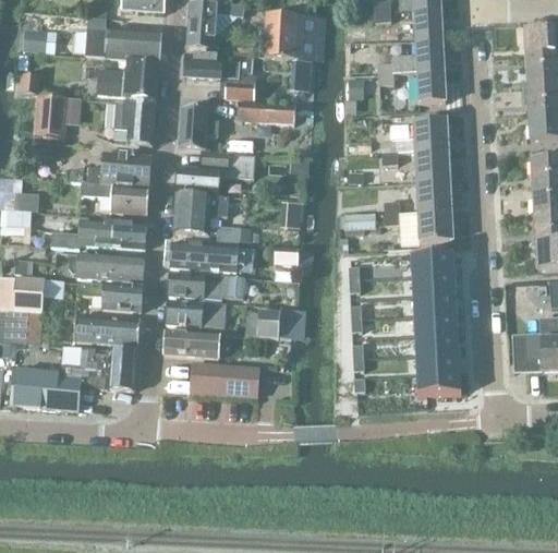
[(122,0),(122,9),(164,12),(165,0),(122,0)]
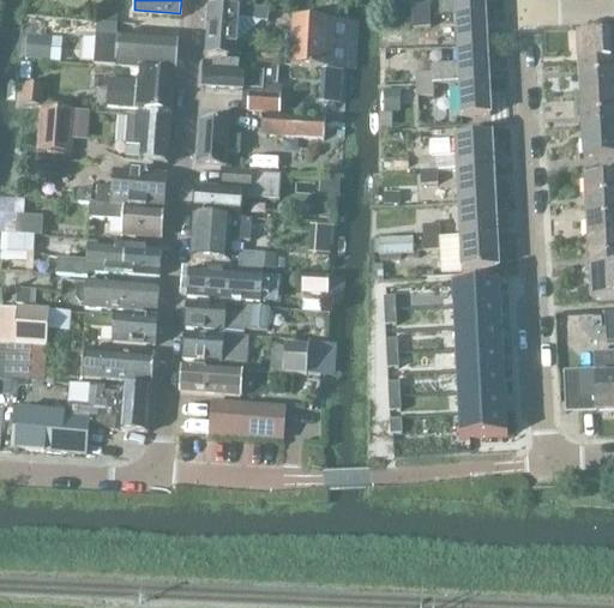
[(414,13),(429,12),(429,0),(413,1),(414,13)]
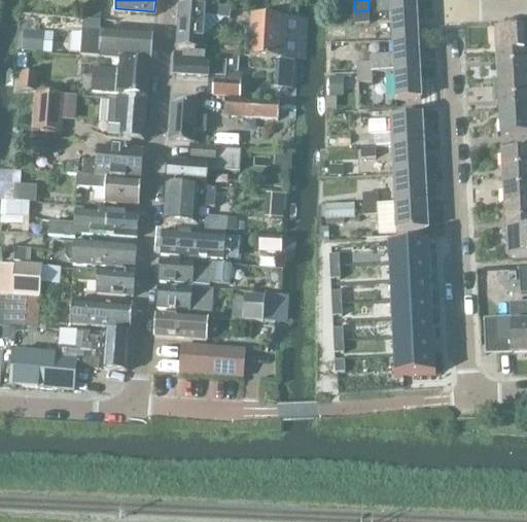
[(377,0),(377,9),(391,8),(416,7),(415,0),(377,0)]
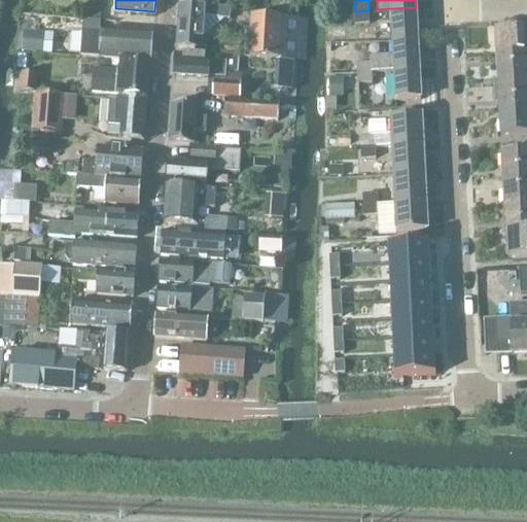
[(179,2),(176,44),(202,46),(204,28),(206,28),(217,18),(218,14),(230,15),(231,5),(179,2)]
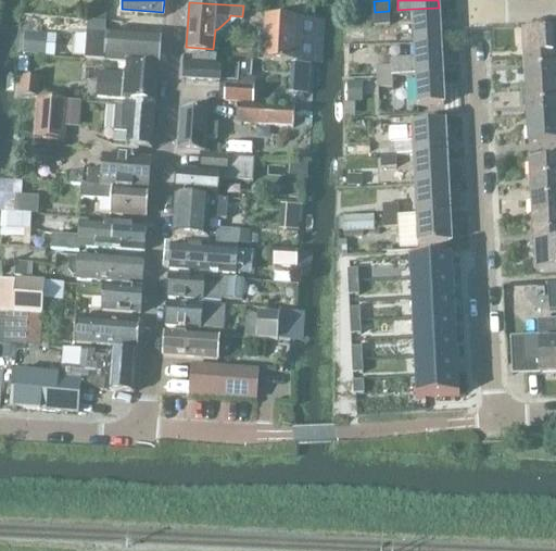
[(413,9),(415,40),(441,39),(439,8),(413,9)]
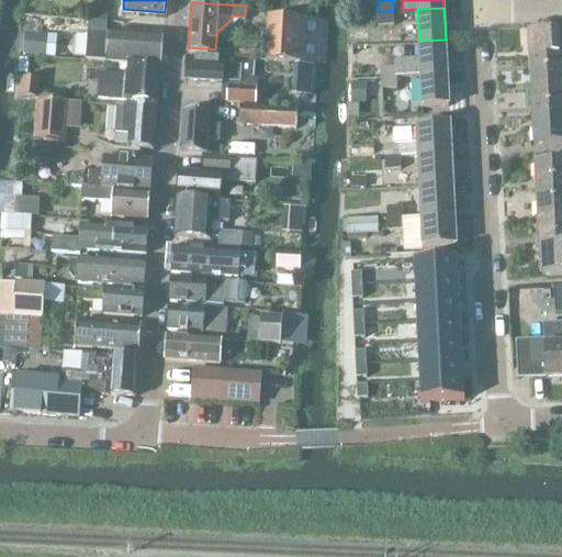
[(393,11),(379,12),(379,22),(394,21),(393,11)]
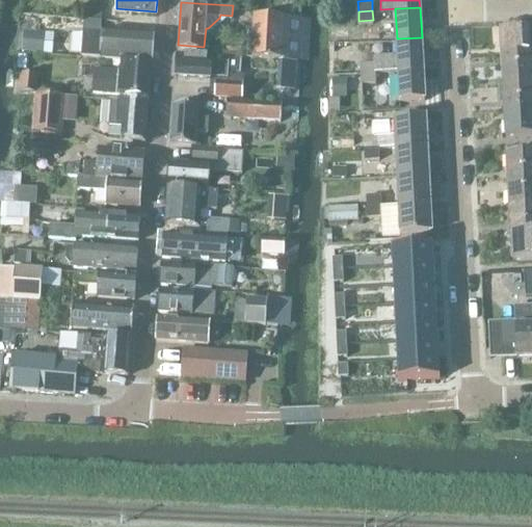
[(306,56),(308,16),(253,12),(249,53),(306,56)]
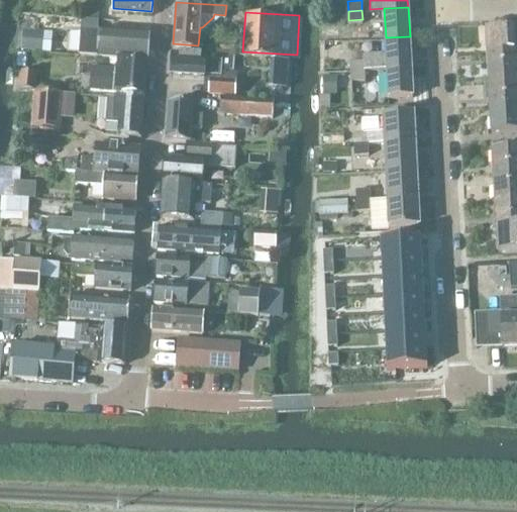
[(516,16),(499,17),(499,25),(486,25),(488,52),(516,49),(516,16)]
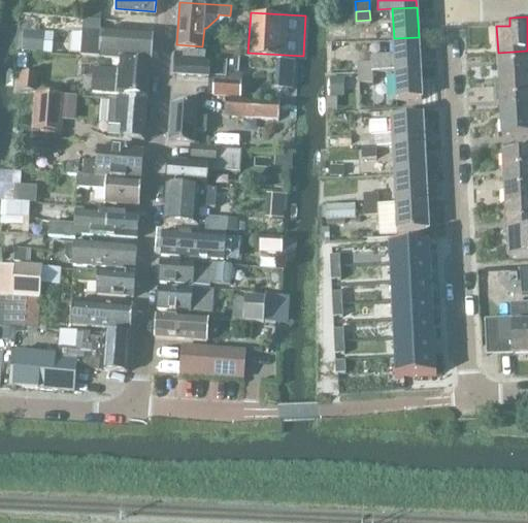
[(80,53),(116,55),(151,58),(153,31),(102,28),(102,29),(83,28),(80,53)]
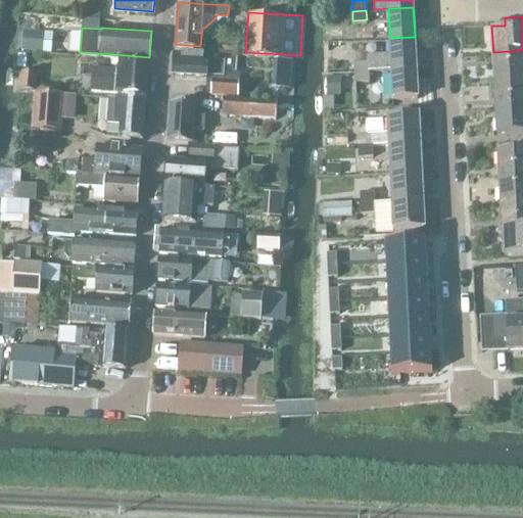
[(368,52),(368,58),(354,59),(355,69),(369,68),(391,66),(391,67),(416,66),(415,37),(390,38),(390,51),(368,52)]
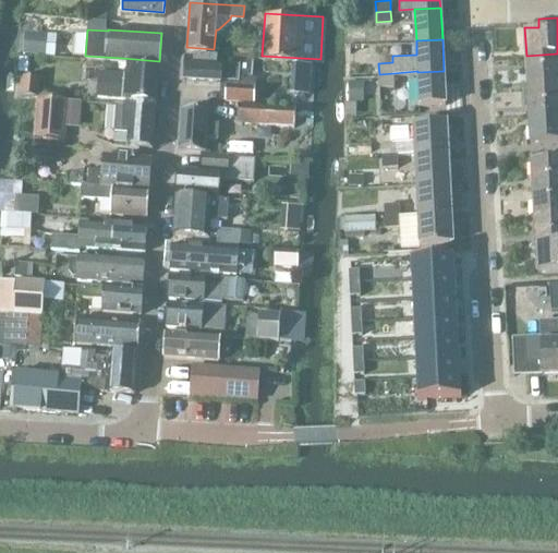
[(222,57),(186,53),(184,80),(220,83),(221,79),(229,79),(227,98),(254,99),(256,75),(251,75),(252,55),(222,52),(222,57)]
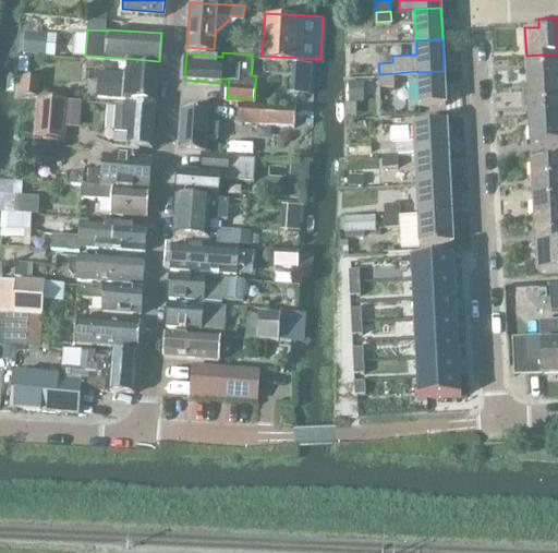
[(557,53),(526,56),(528,84),(557,82),(557,53)]
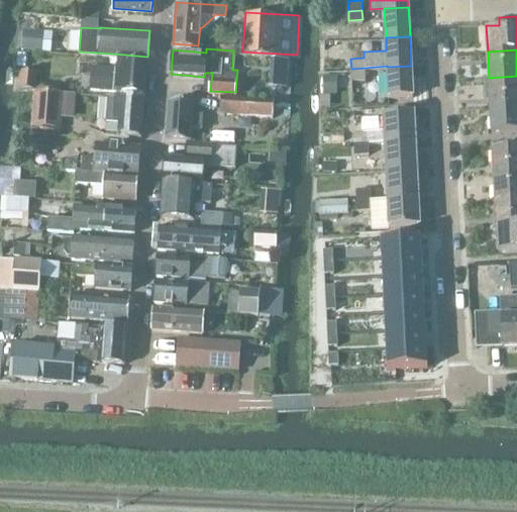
[(271,56),(271,65),(288,67),(289,58),(271,56)]
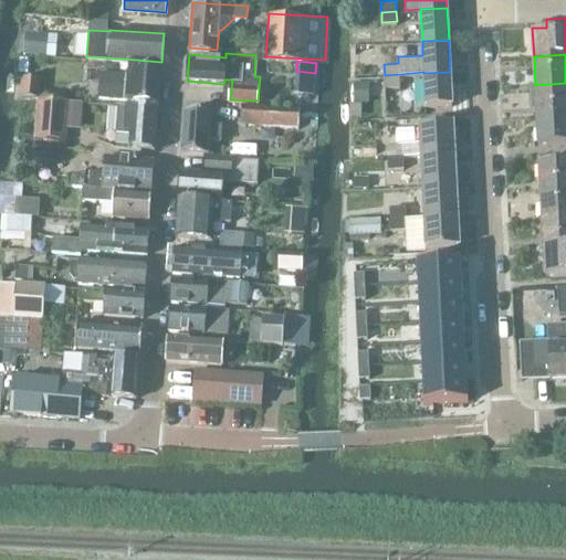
[(98,95),(158,99),(161,64),(129,62),(128,72),(101,70),(98,95)]
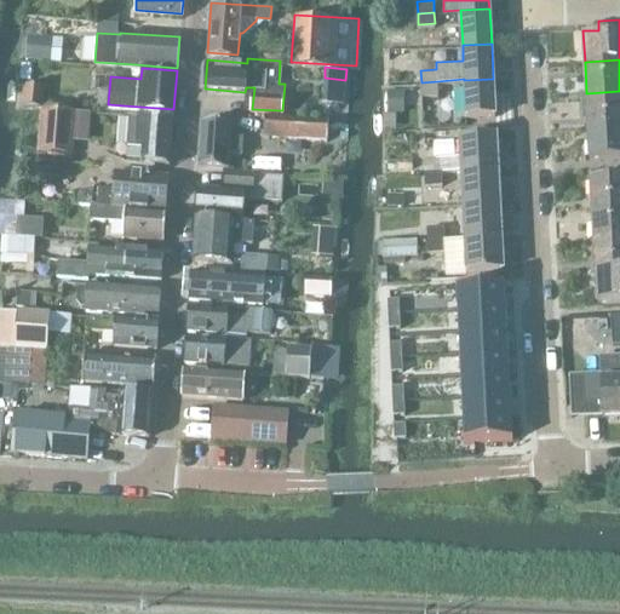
[(493,79),(464,80),(466,115),(495,113),(493,79)]
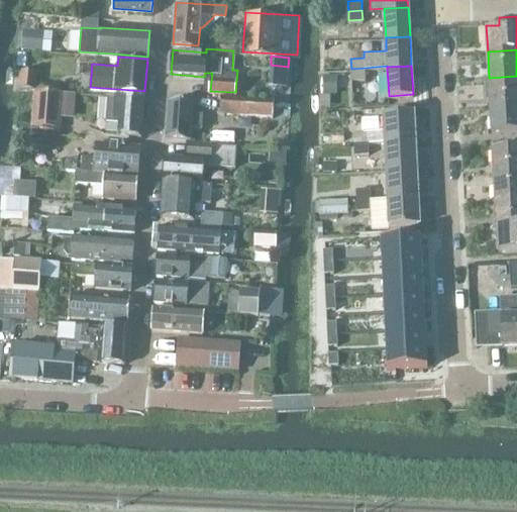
[(17,85),(36,87),(37,70),(18,68),(17,85)]
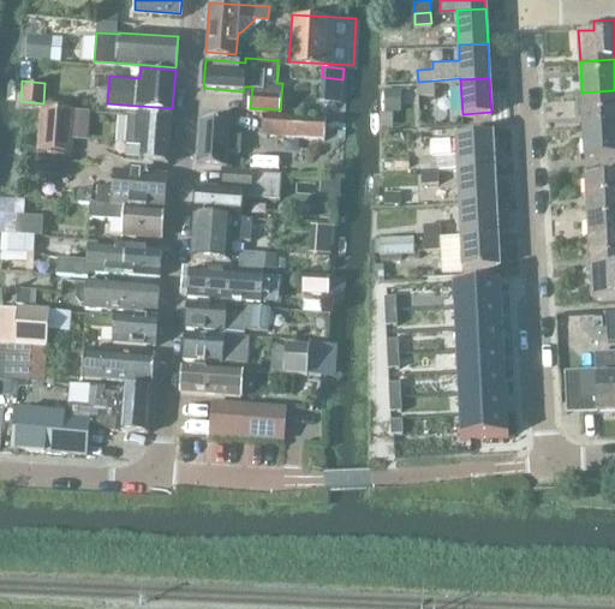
[(434,81),(418,82),(418,93),(435,93),(434,81)]
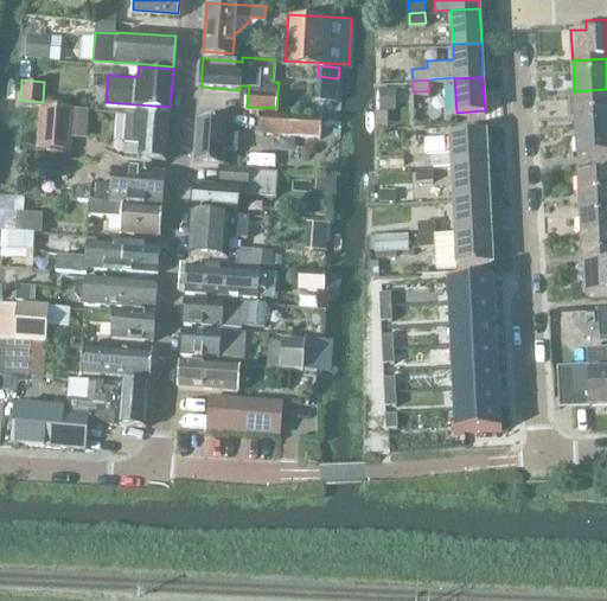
[(606,89),(574,91),(575,121),(606,120),(606,89)]
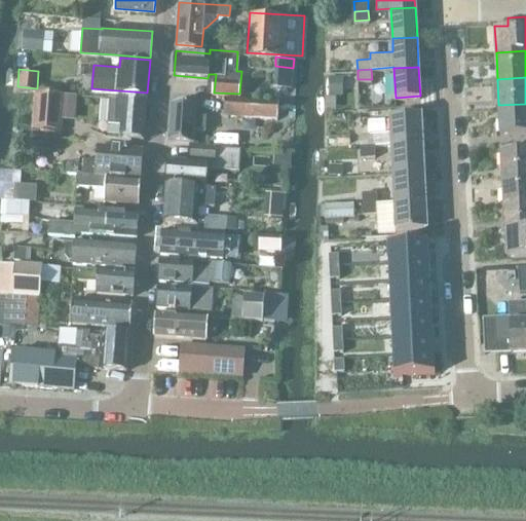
[(36,89),(33,126),(61,128),(64,91),(36,89)]
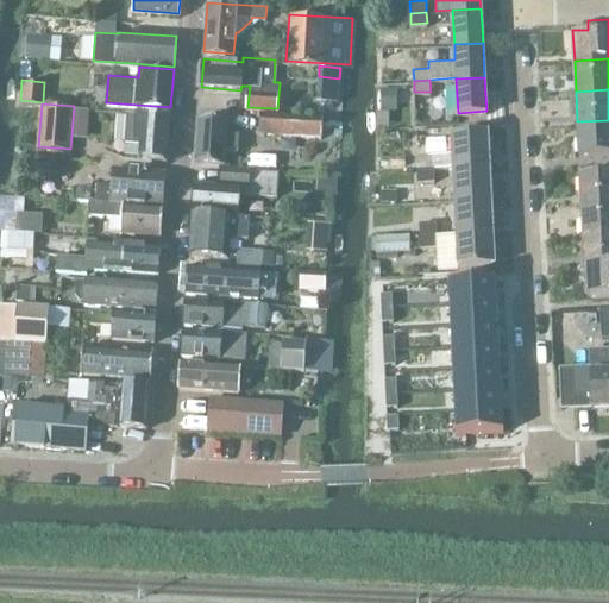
[(259,130),(321,134),(322,114),(261,110),(259,130)]
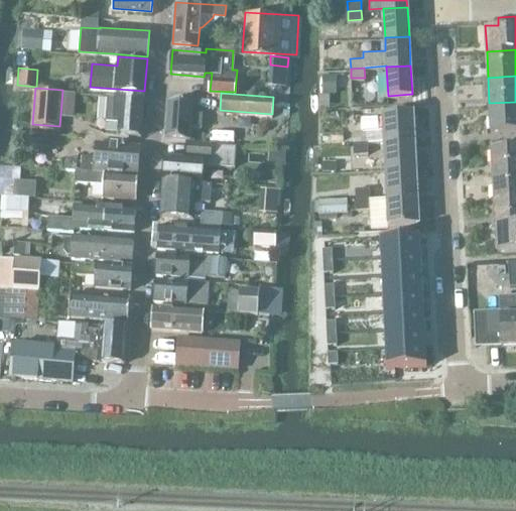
[(118,132),(141,134),(144,97),(107,94),(107,103),(106,119),(119,120),(118,132)]
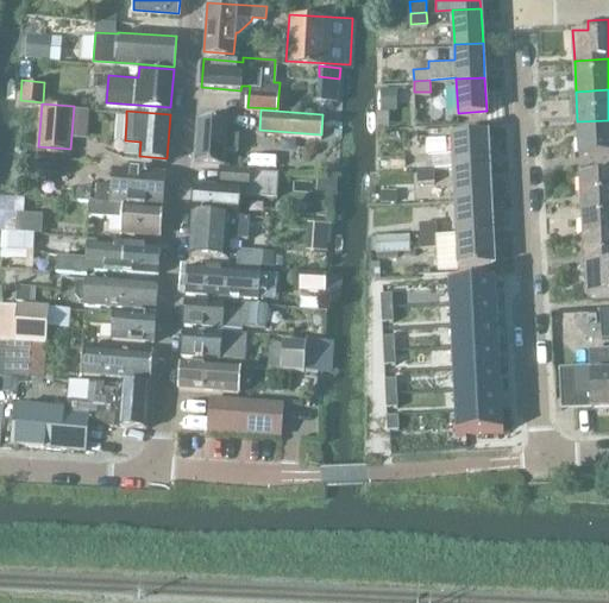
[(199,118),(195,162),(224,164),(225,149),(238,149),(239,131),(226,130),(227,120),(199,118)]
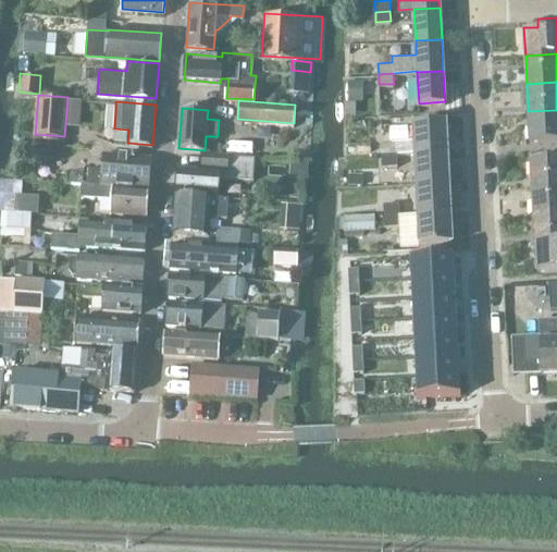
[(556,110),(528,111),(529,139),(556,138),(556,110)]
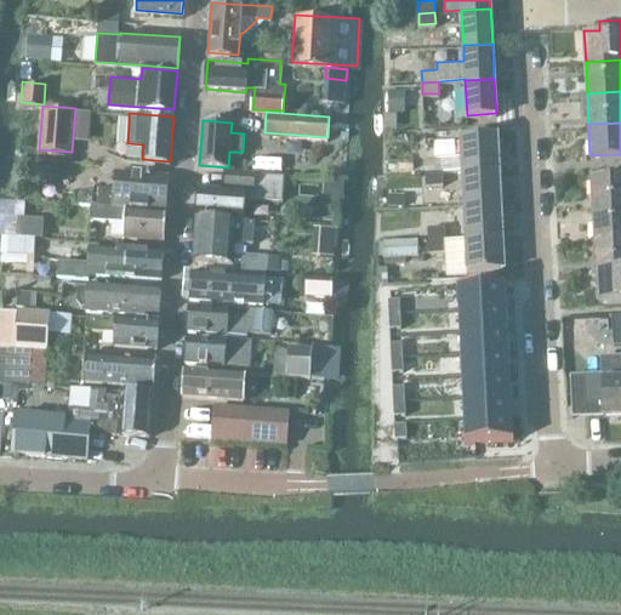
[(426,171),(443,170),(462,169),(499,166),(497,132),(460,135),(461,155),(425,158),(426,171)]
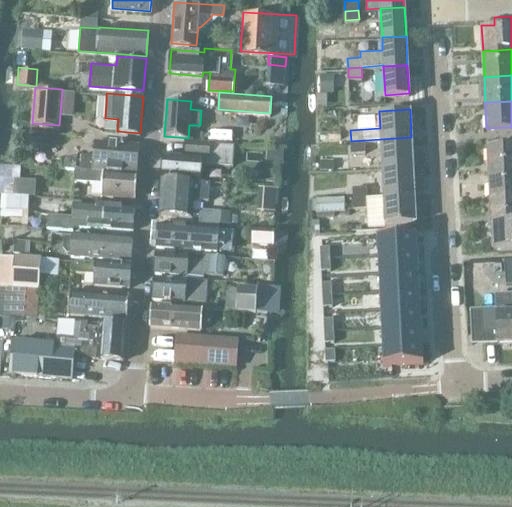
[(12,140),(44,143),(45,131),(14,129),(12,140)]
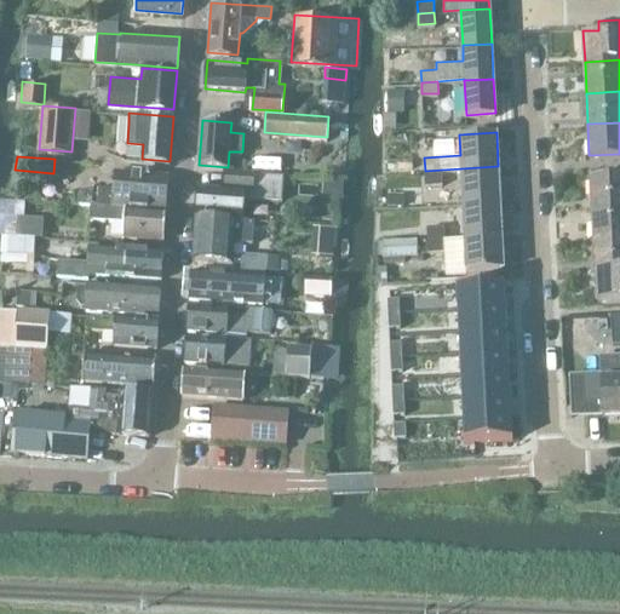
[(461,168),(463,201),(499,200),(498,166),(461,168)]
